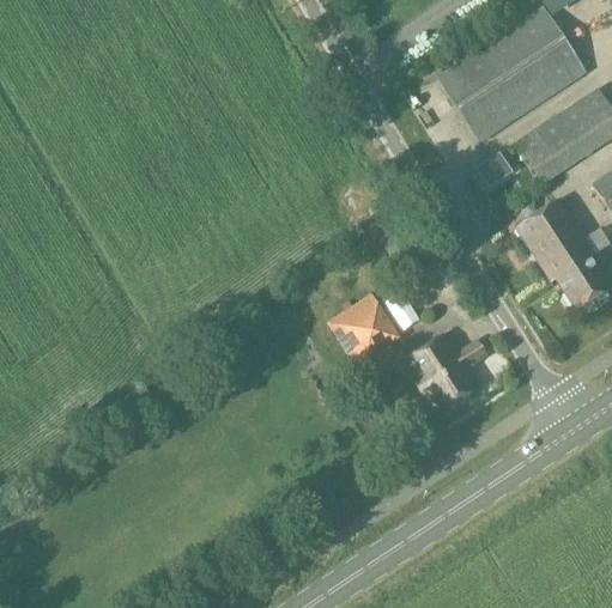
[(479,141),(587,72),(543,6),(436,76),(479,141)]
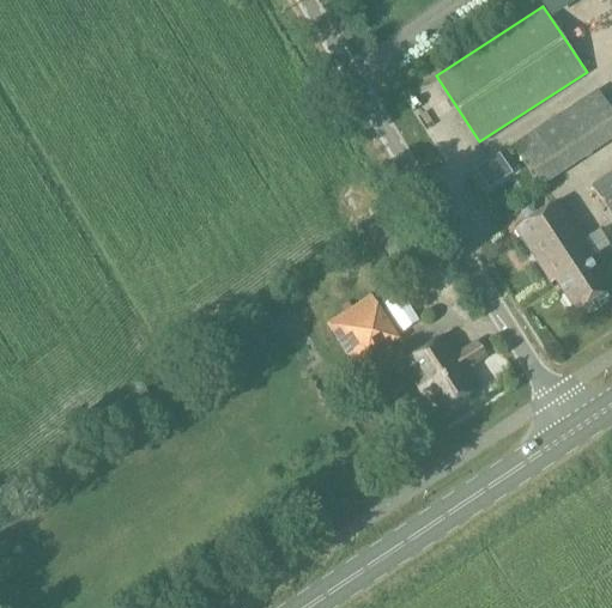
[(543,183),(611,138),(611,109),(598,87),(515,141),(543,183)]
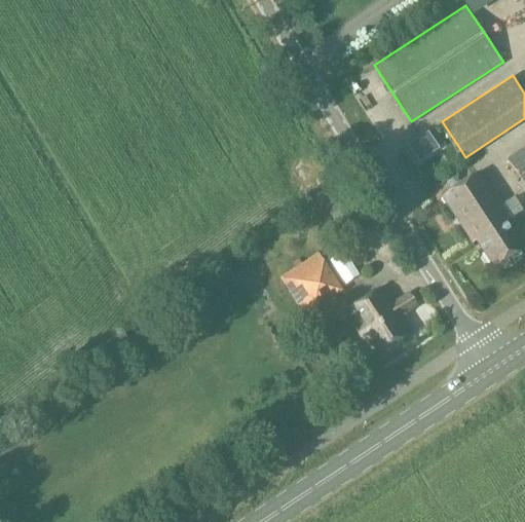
[(409,143),(419,159),(439,147),(428,131),(409,143)]
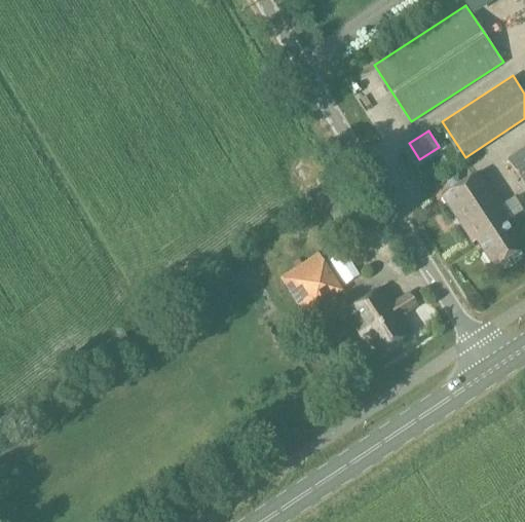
[(524,145),(507,158),(524,185),(524,145)]
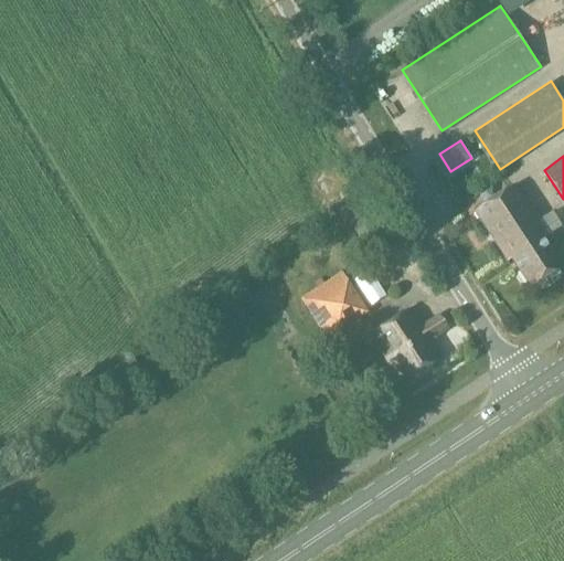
[(508,260),(512,256),(532,286),(562,266),(543,236),(547,234),(514,184),(476,210),(508,260)]
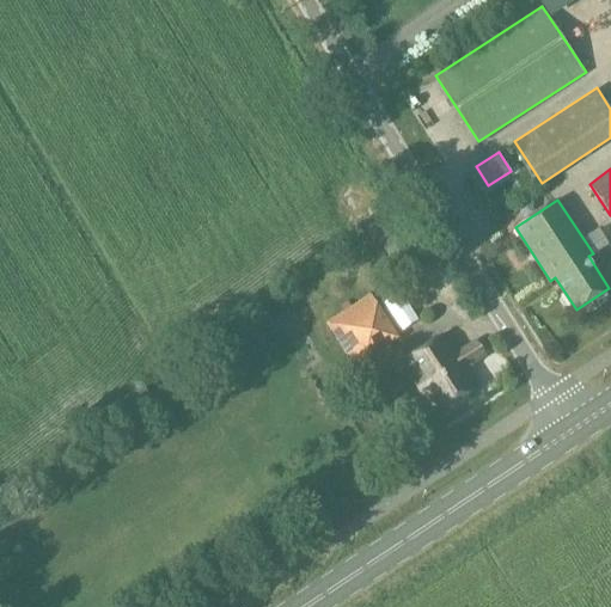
[(377,302),(371,292),(325,322),(355,366),(399,337),(377,302)]
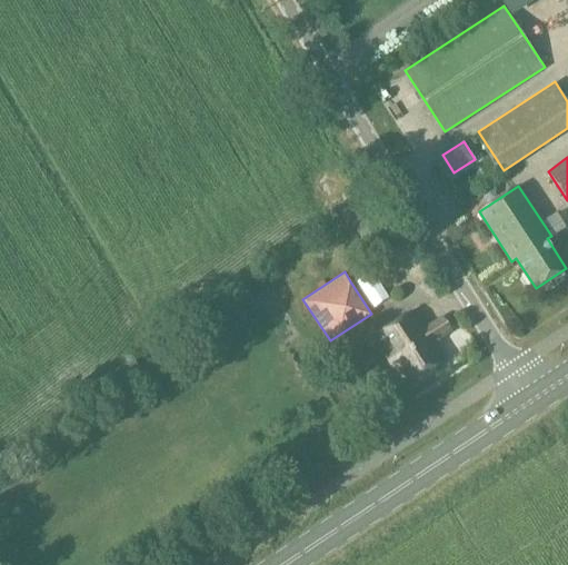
[(374,336),(406,385),(447,358),(435,340),(451,329),(442,316),(426,327),(414,309),(374,336)]
